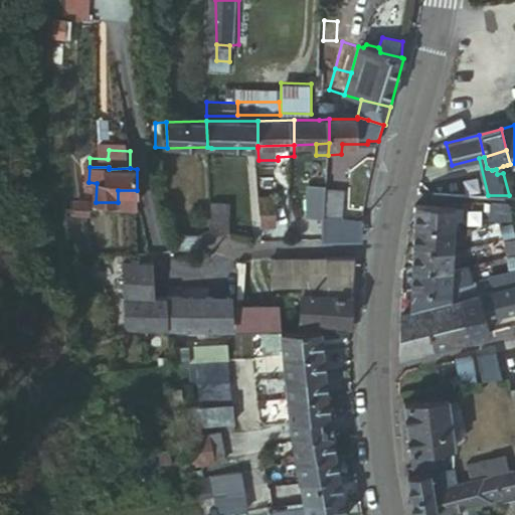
[(310,215),(325,217),(326,190),(312,188),(310,215)]
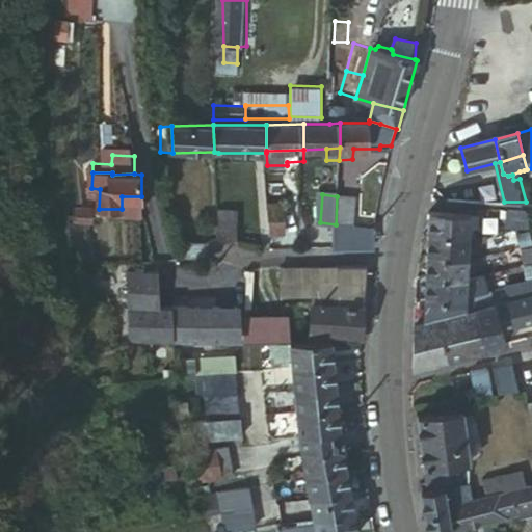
[(122,213),(140,213),(141,196),(122,196),(122,209),(122,213)]
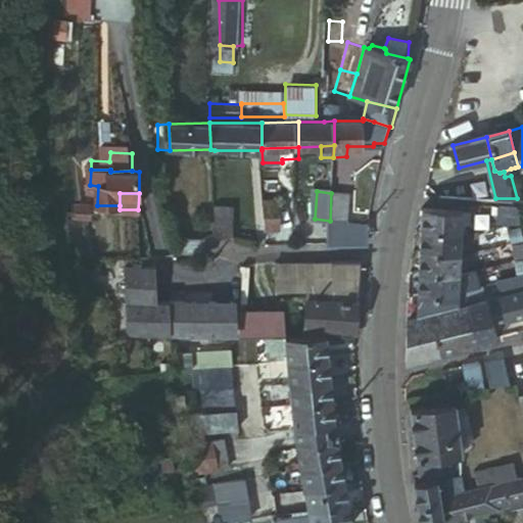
[(331,193),(330,221),(346,222),(349,194),(331,193)]
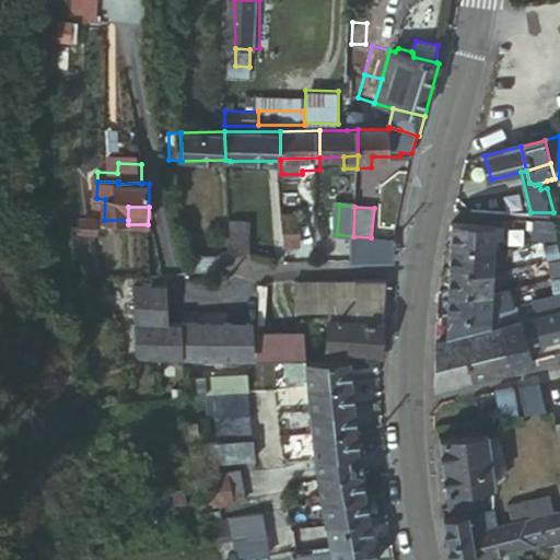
[(283,210),(286,245),(301,244),(301,210),(283,210)]
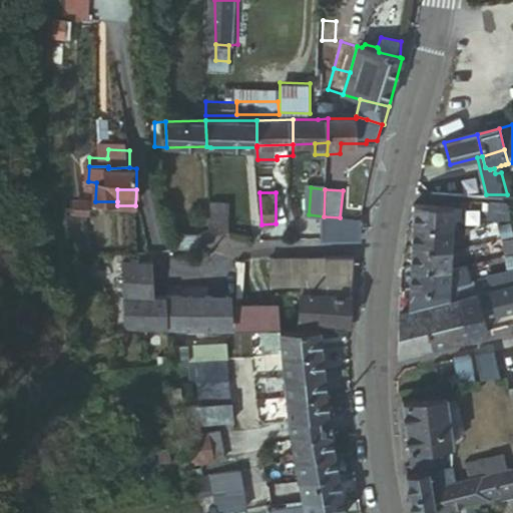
[(89,201),(72,200),(71,214),(88,214),(89,201)]
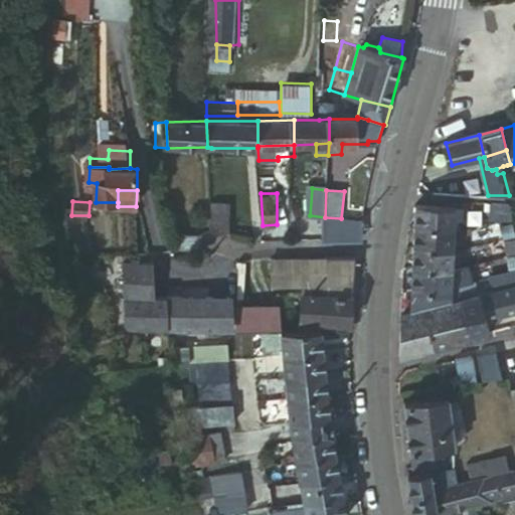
[(214,203),(214,232),(230,232),(231,203),(214,203)]
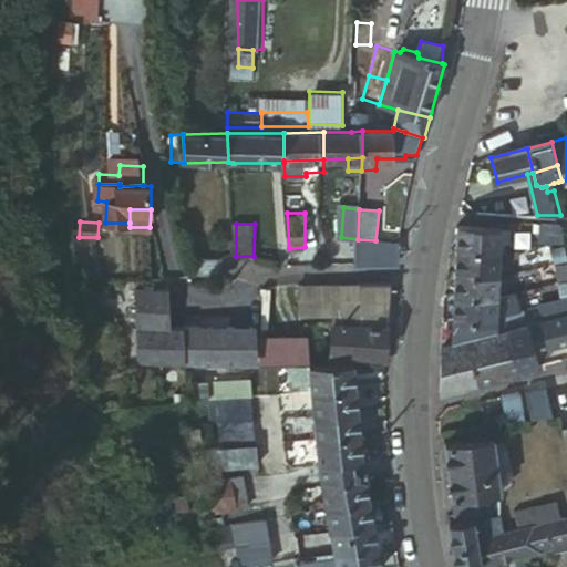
[(503,226),(460,224),(459,247),(502,248),(503,226)]
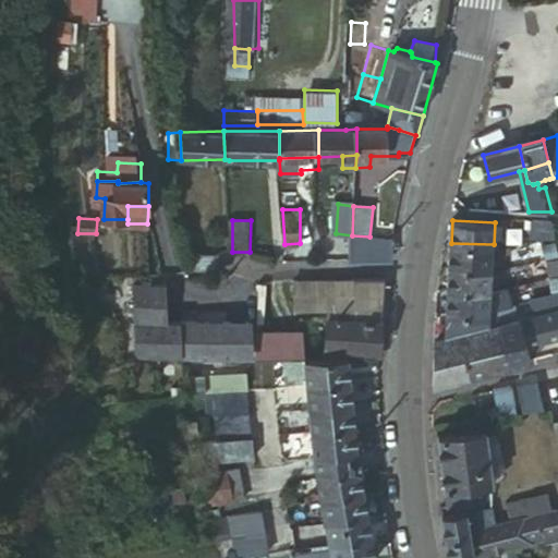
[(534,234),(547,234),(555,234),(555,221),(534,220),(534,234)]
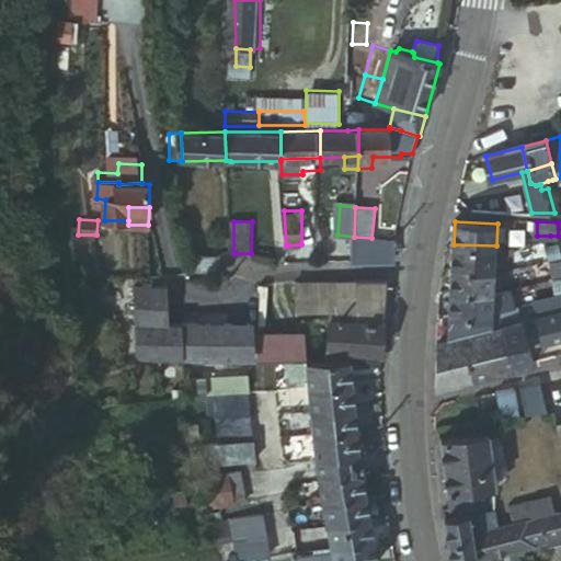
[(352,263),(392,262),(396,240),(371,238),(354,237),(352,263)]
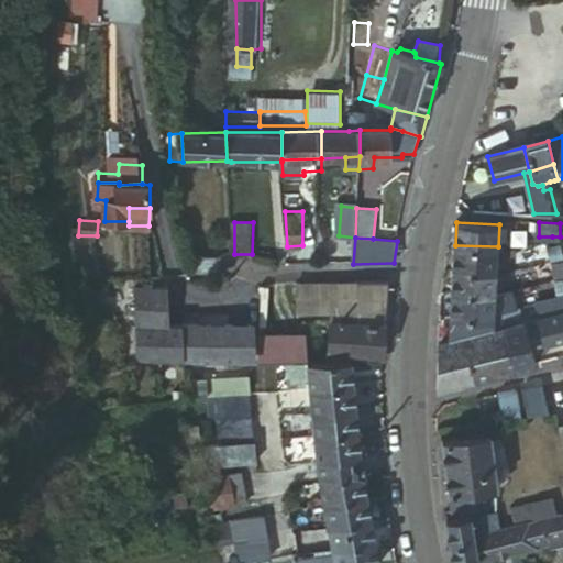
[(454,269),(497,271),(498,246),(455,245),(454,269)]
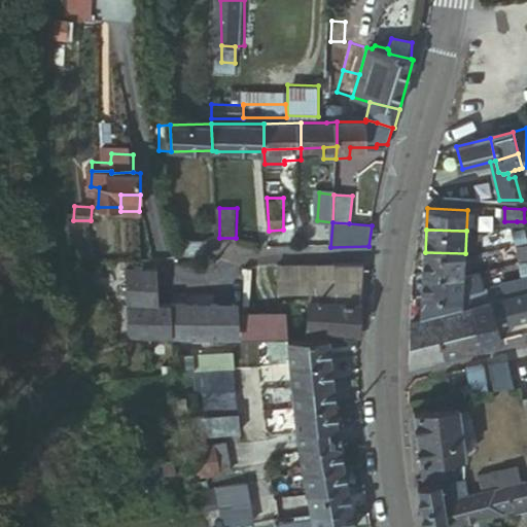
[(181,240),(181,255),(208,255),(209,246),(209,240),(181,240)]
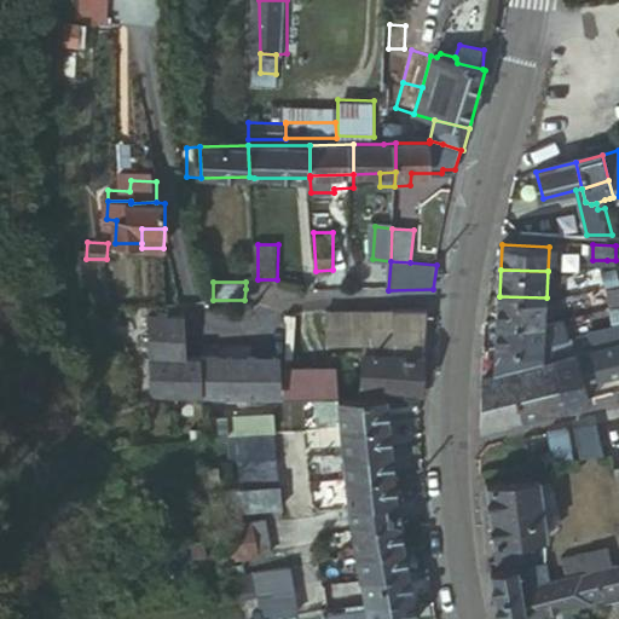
[(612,306),(618,304),(618,282),(608,285),(612,306)]
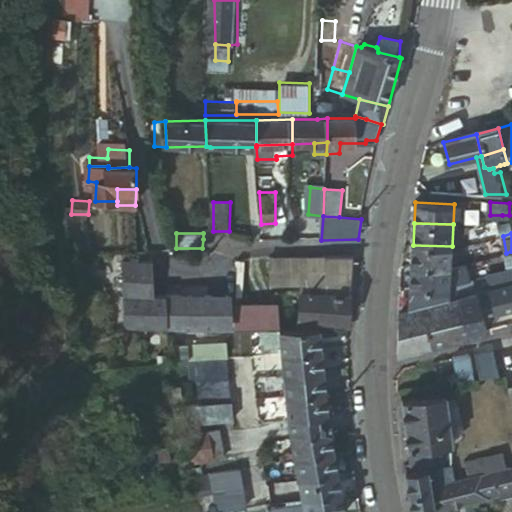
[(412,264),(451,267),(452,246),(413,245),(412,264)]
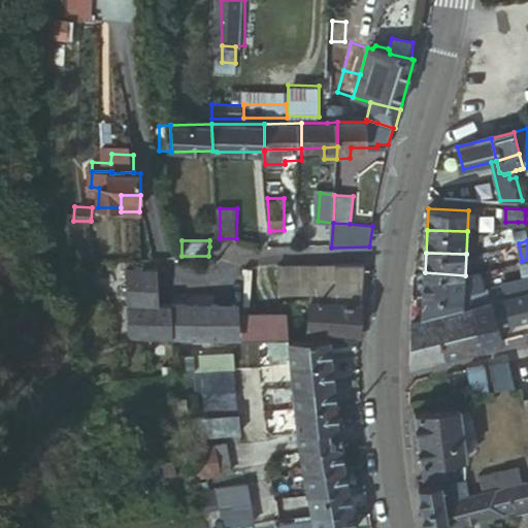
[(297,268),(272,268),(273,295),(327,295),(327,300),(362,302),(366,263),(297,268)]
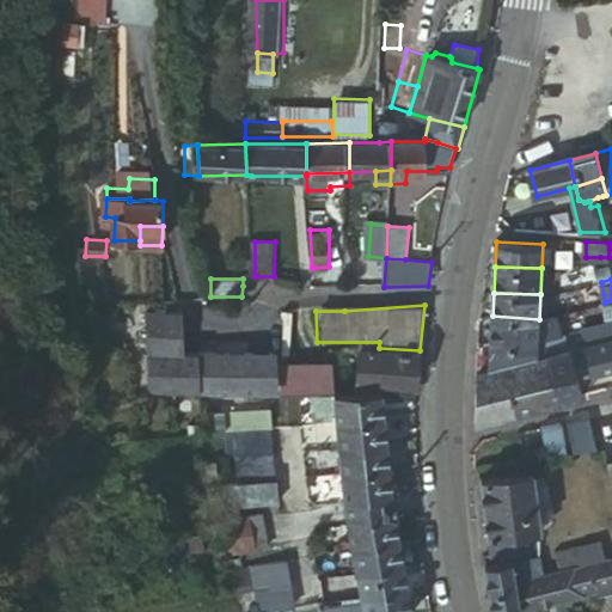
[(182,355),(182,310),(147,311),(147,393),(200,393),(201,355),(182,355)]
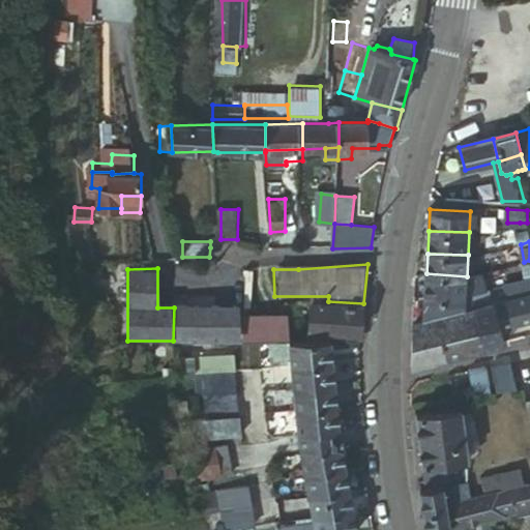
[(465,298),(466,295),(467,276),(427,273),(424,296),(465,298)]
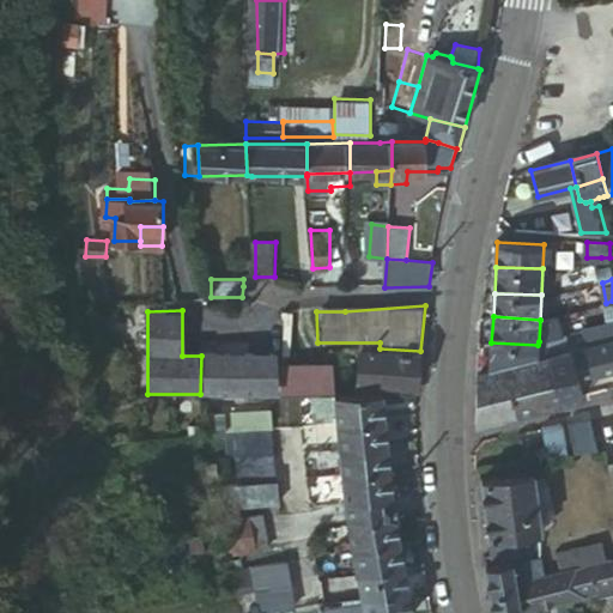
[(602,340),(612,335),(612,320),(599,325),(602,340)]
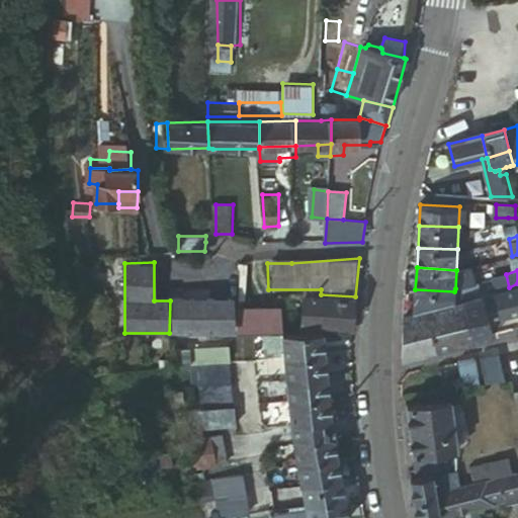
[(465,298),(483,293),(480,281),(463,285),(465,298)]
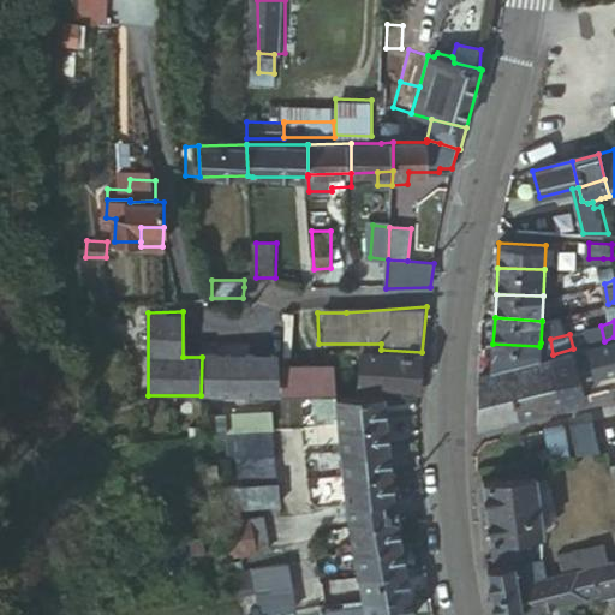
[(614,371),(614,336),(604,341),(573,348),(581,382),(614,371)]
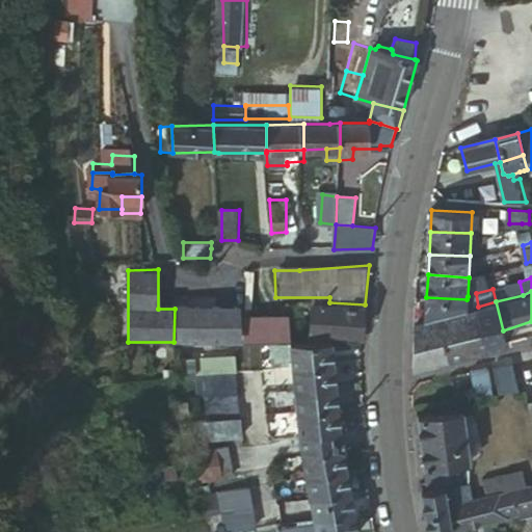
[(467,310),(474,308),(478,307),(476,293),(468,296),(467,299),(467,310)]
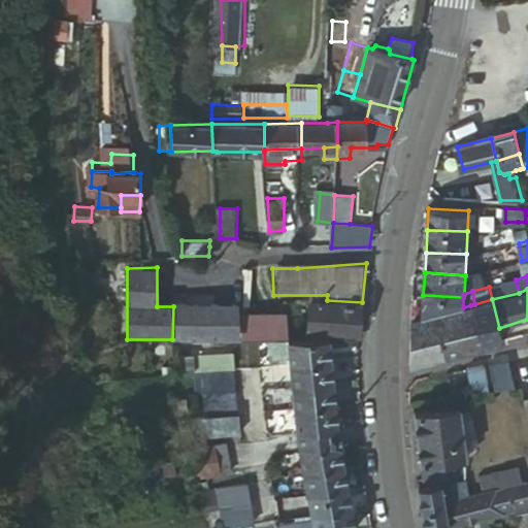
[(422,320),(431,317),(450,311),(463,307),(463,297),(423,295),(422,320)]
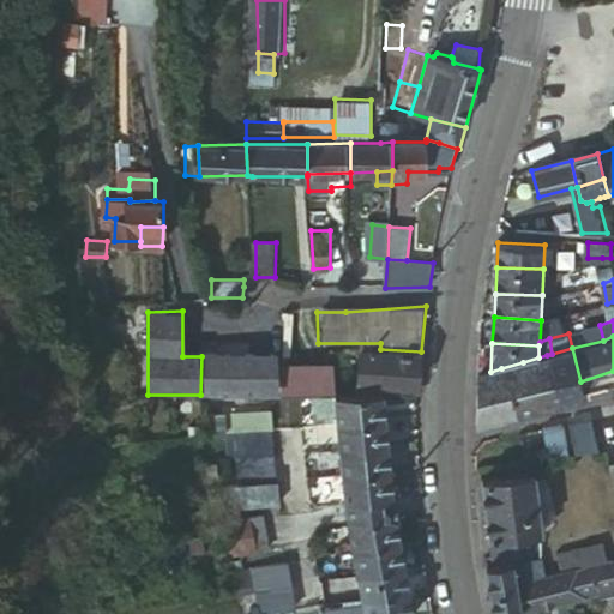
[(421,351),(380,349),(369,348),(367,365),(365,381),(419,384),(421,351)]
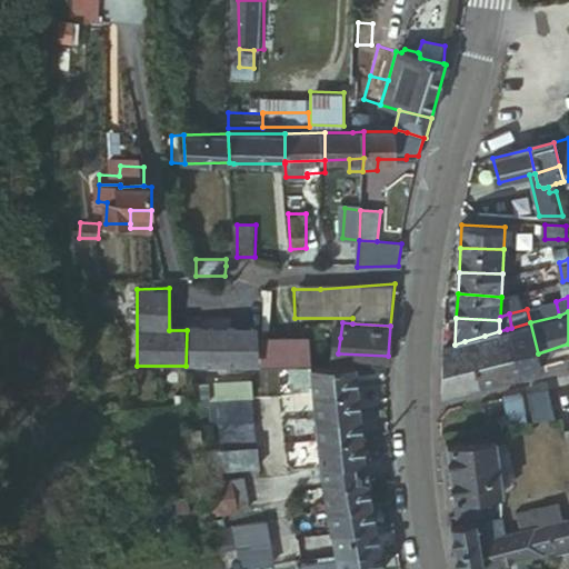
[(541,367),(538,353),(530,322),(511,328),(507,329),(518,373),(541,367)]
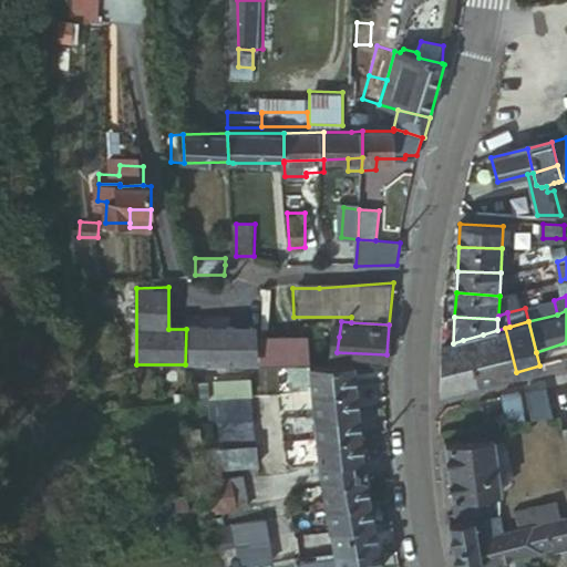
[(186,329),(185,364),(256,366),(256,327),(187,326),(186,329)]
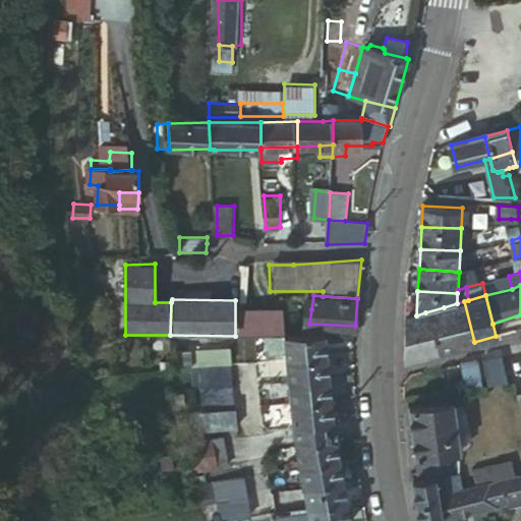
[(444,307),(454,347),(474,342),(464,301),(457,303),(444,307)]
